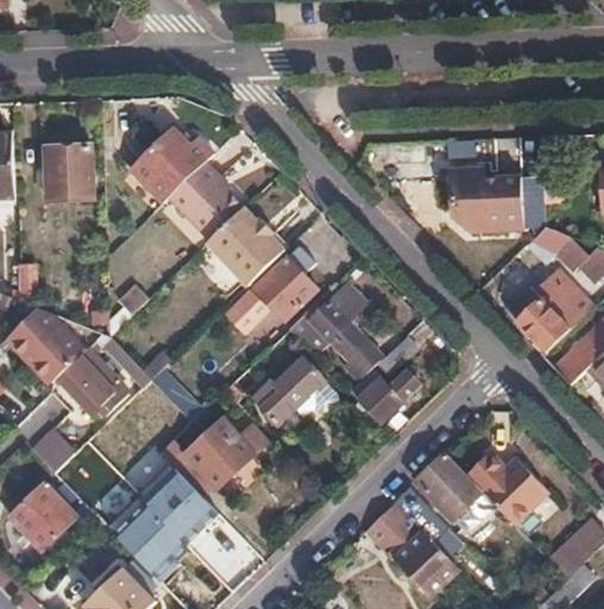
[(207,164),(215,155),(197,137),(194,142),(189,145),(182,138),(172,129),(130,168),(164,203),(170,199),(207,164)]
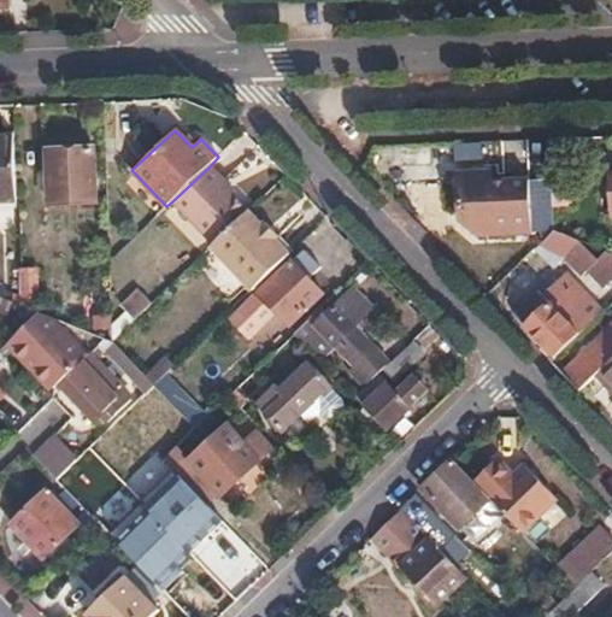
[(196,144),(189,135),(184,140),(192,147),(196,144)]
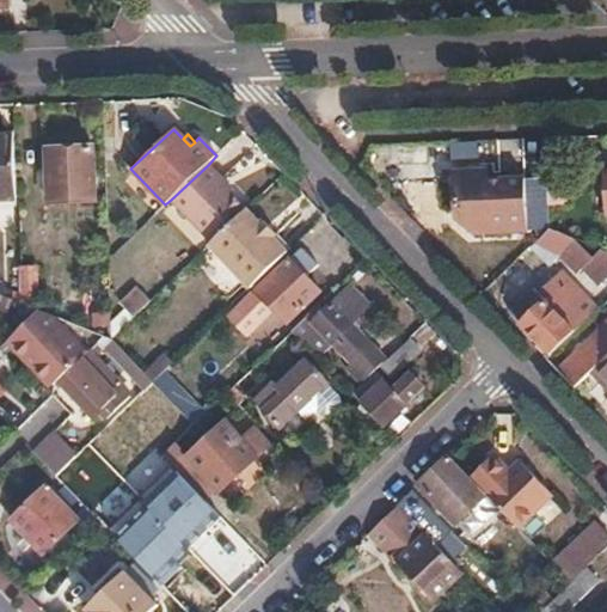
[(0,195),(16,195),(13,141),(0,141),(0,195)]
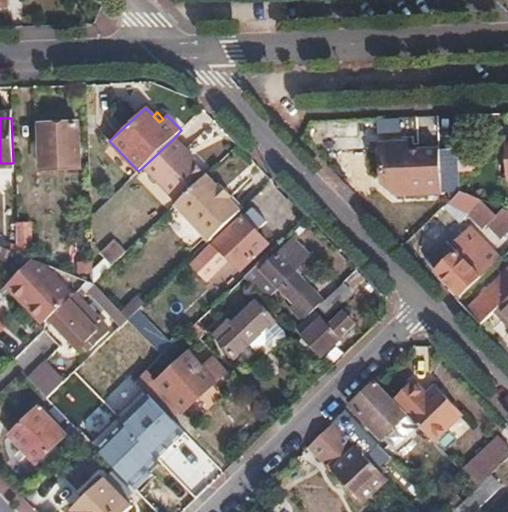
[(74,121),(37,121),(39,167),(77,165),(74,121)]
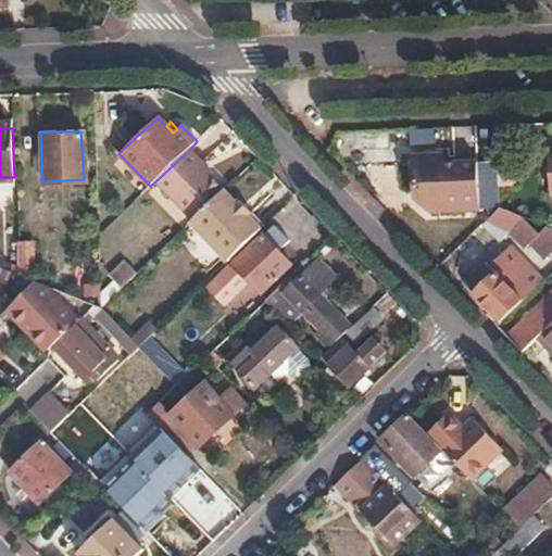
[(338,134),(339,148),(385,146),(385,133),(338,134)]
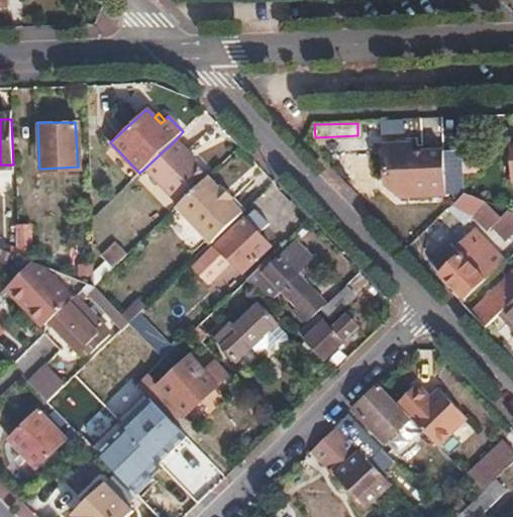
[(464,191),(462,148),(409,149),(409,138),(383,139),(385,182),(411,182),(416,192),(464,191)]
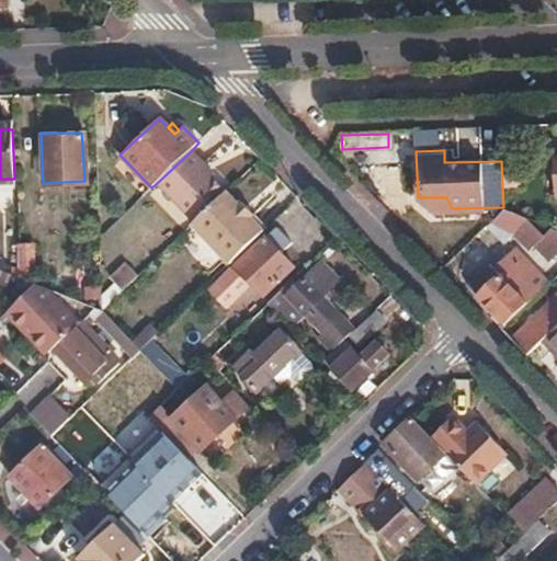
[(212,182),(202,172),(206,168),(191,151),(157,183),(194,221),(224,193),(212,182)]
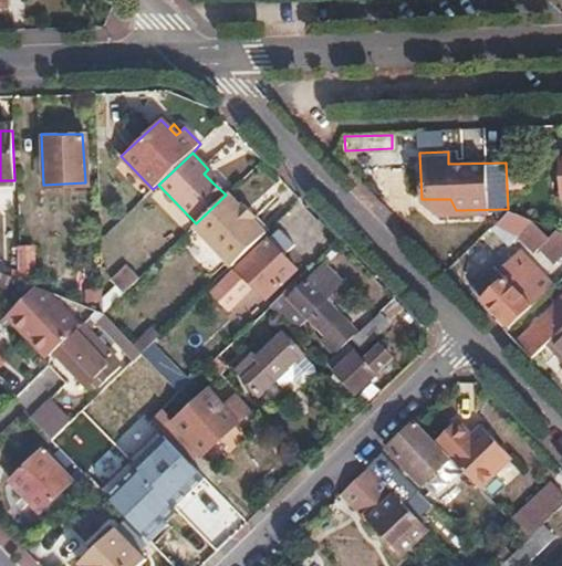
[(218,179),(208,169),(204,174),(214,184),(218,179)]
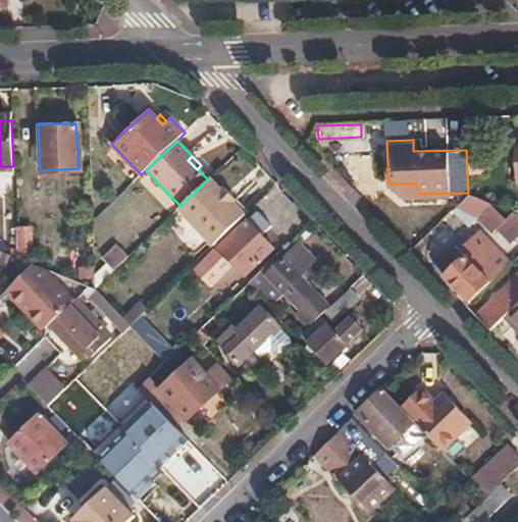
[(221,193),(208,179),(180,206),(216,242),(244,215),(230,201),(221,193)]
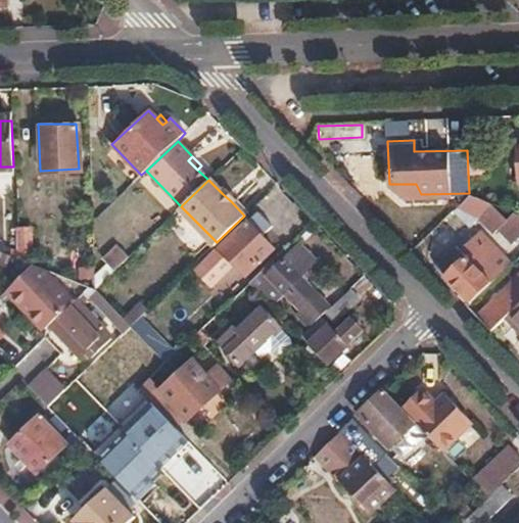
[(421,194),(416,184),(389,184),(402,195),(421,194)]
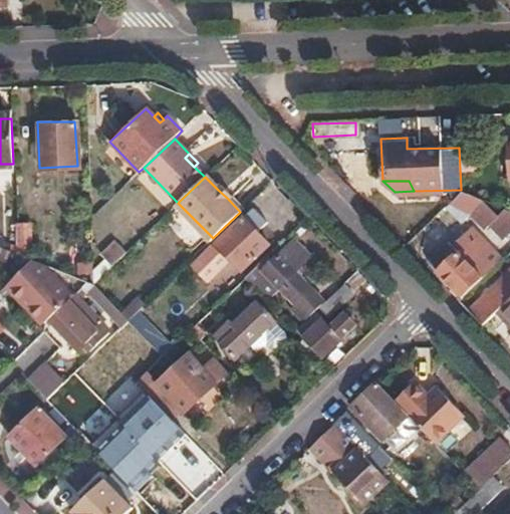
[(230,194),(222,186),(218,190),(227,198),(230,194)]
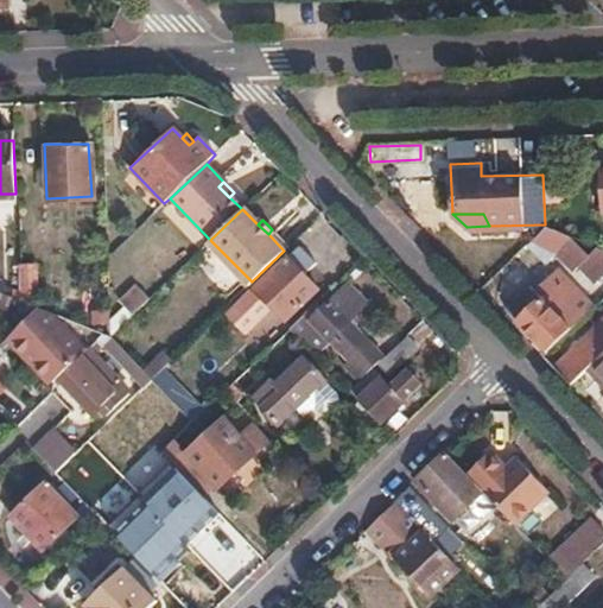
[(602,289),(602,249),(594,246),(586,253),(571,238),(569,236),(545,226),(525,245),(545,265),(554,254),(571,272),(578,265),(602,289)]
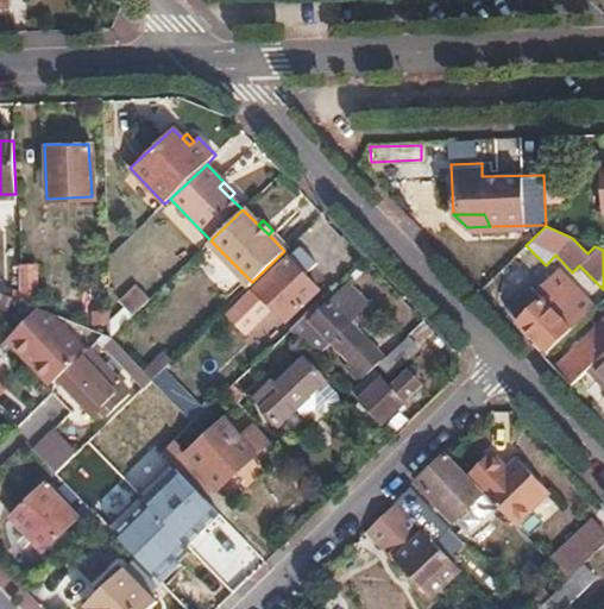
[(316,289),(302,276),(314,265),(302,252),(293,262),(290,259),(256,292),(282,319),(283,320),(316,289)]
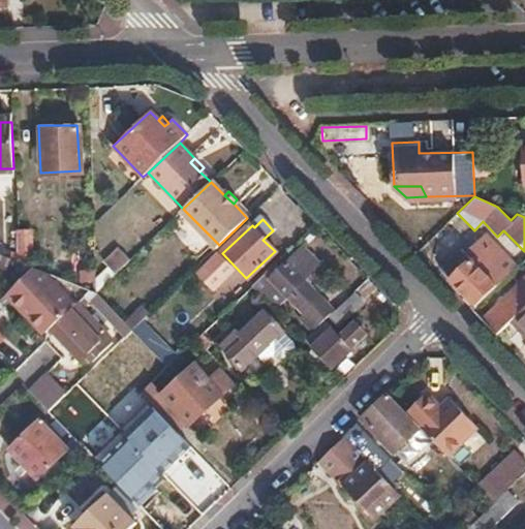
[(31,267),(30,237),(16,237),(17,251),(17,261),(31,267)]
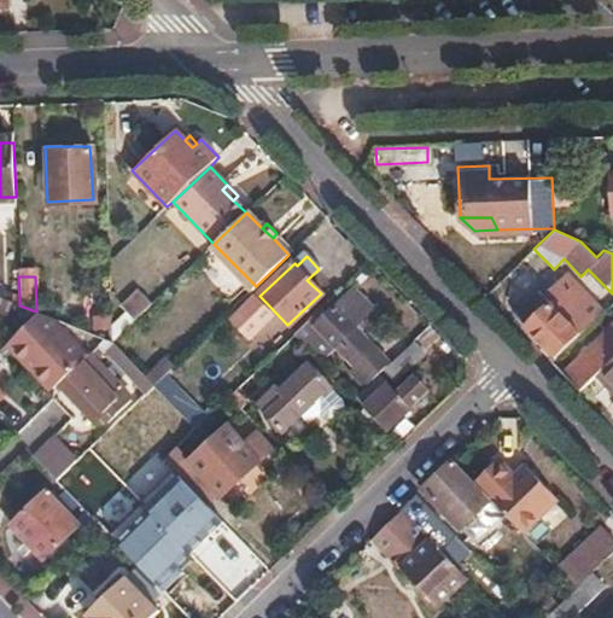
[(554,359),(599,315),(576,292),(582,287),(573,278),(570,281),(568,285),(561,292),(555,286),(519,321),(554,359)]
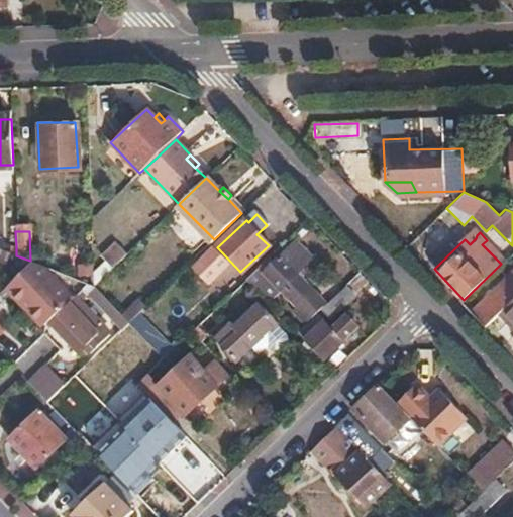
[(100,257),(116,268),(126,252),(110,242),(100,257)]
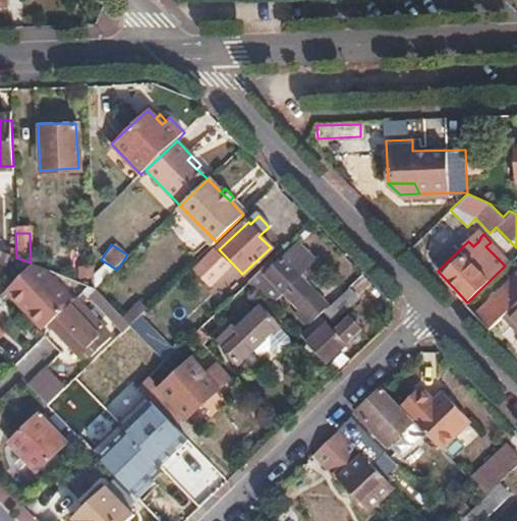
[(94,287),(92,247),(76,249),(77,281),(94,287)]
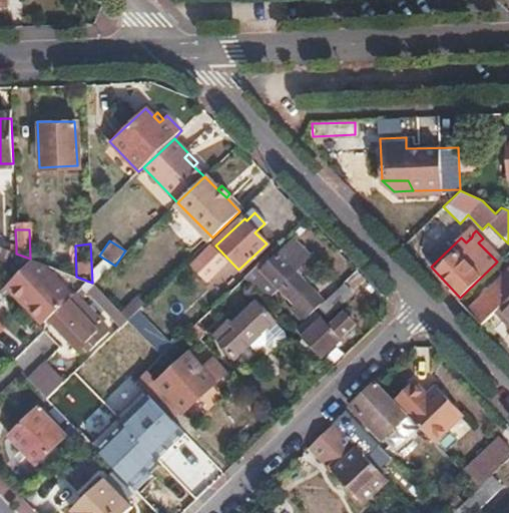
[(318,297),(278,253),(261,270),(257,265),(244,276),(242,278),(252,288),(266,276),(302,312),(318,297)]
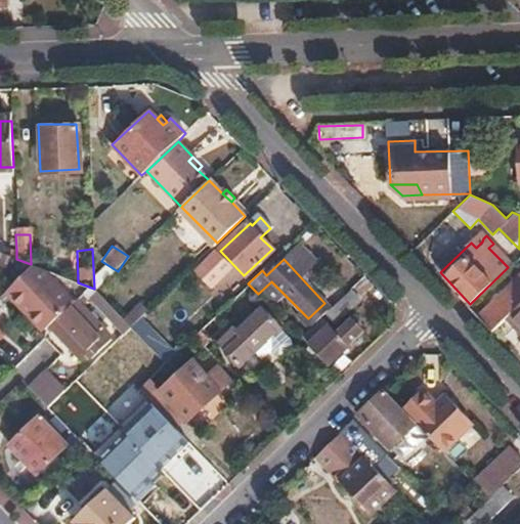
[(110,331),(63,282),(58,288),(40,268),(25,285),(37,297),(31,303),(52,323),(50,326),(80,356),(94,344),(99,350),(113,338),(107,333),(110,331)]
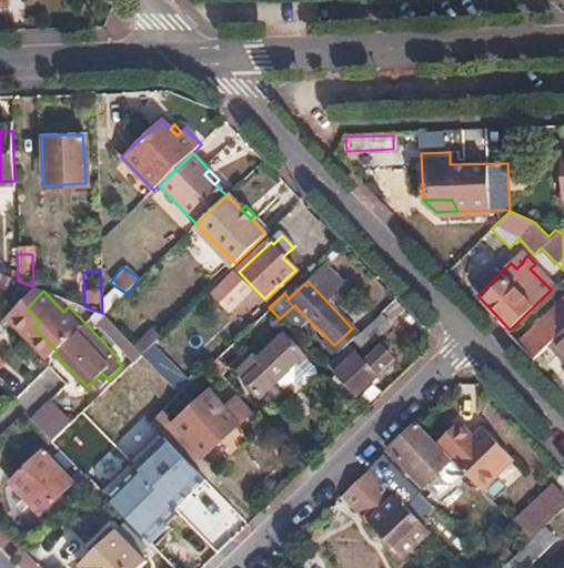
[(552,341),(563,328),(563,296),(516,342),(533,358),(552,341)]
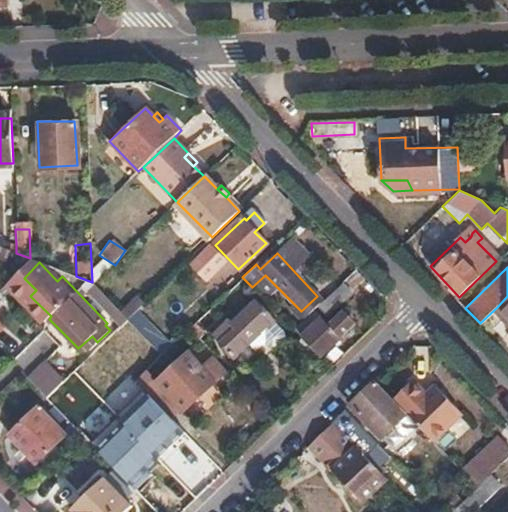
[(229,289),(242,277),(244,275),(238,269),(237,268),(222,282),(229,289)]
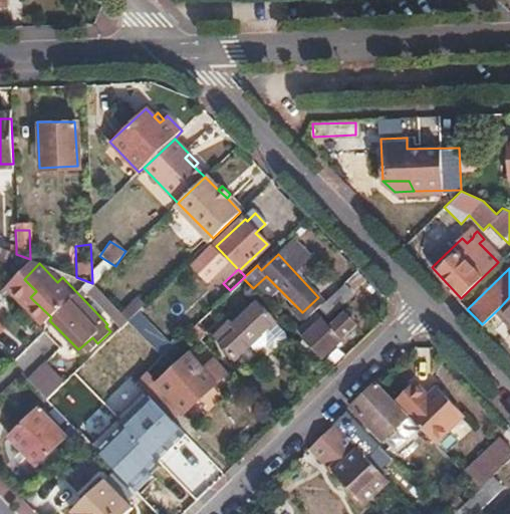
[(221,317),(253,288),(243,278),(230,290),(212,308),(221,317)]
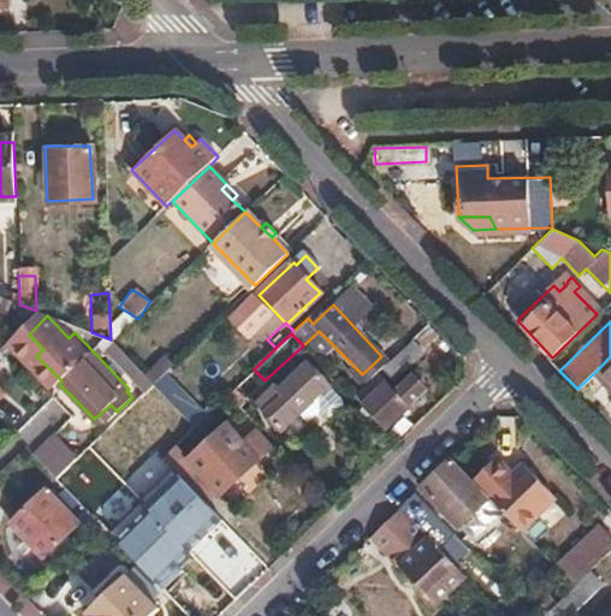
[(153,384),(111,339),(101,350),(144,392),(153,384)]
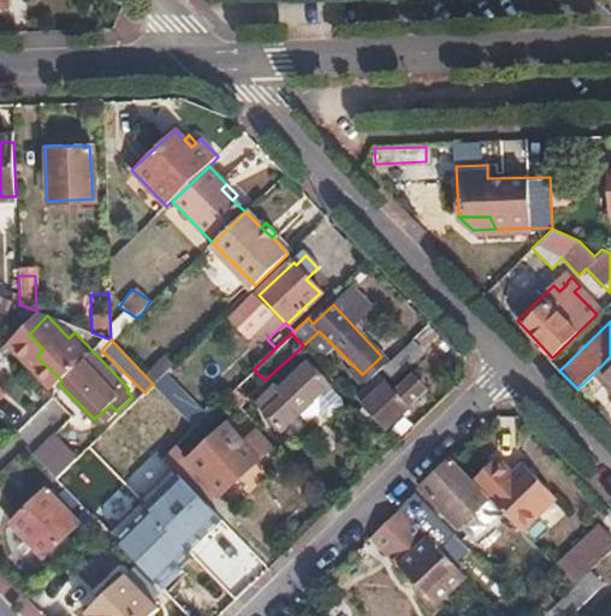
[(392,379),(420,354),(408,342),(380,368),(392,379)]
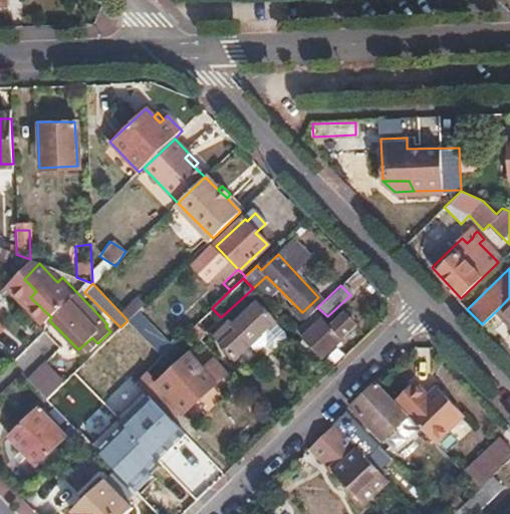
[(509,297),(499,308),(509,319),(509,297)]
